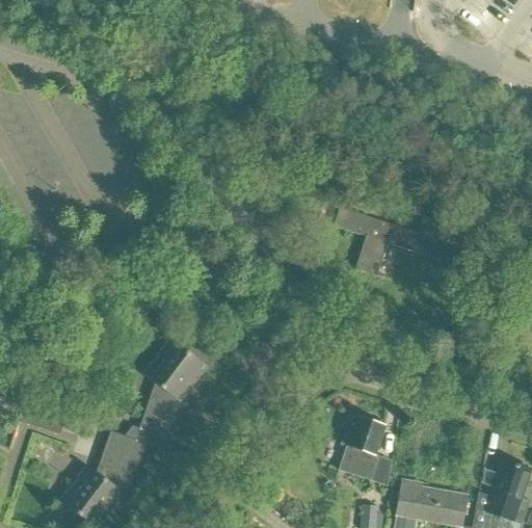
[(354,267),(376,274),(387,241),(448,261),(453,243),(457,245),(464,222),(453,218),(451,223),(422,214),(416,231),(339,206),(334,223),(366,234),(354,267)]
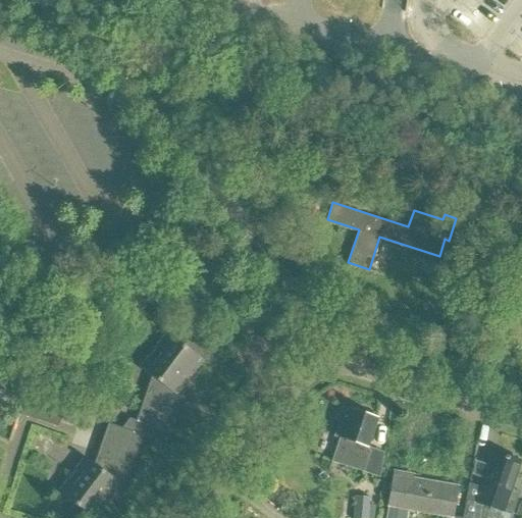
[(174,313),(187,317),(193,300),(180,297),(174,313)]
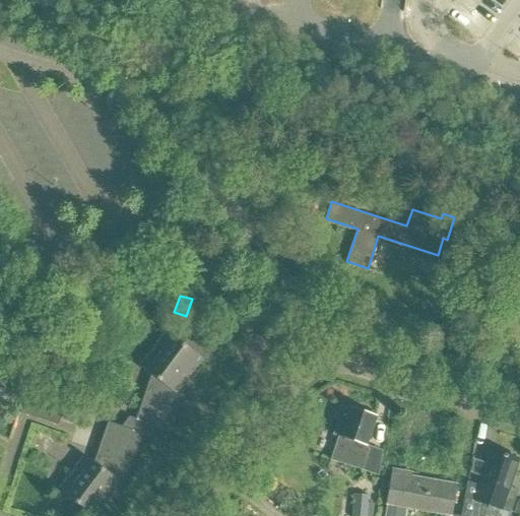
[(139,365),(150,373),(136,416),(129,414),(121,424),(108,420),(93,459),(84,453),(58,488),(93,514),(111,492),(121,496),(142,432),(149,435),(156,425),(171,429),(183,392),(177,389),(200,358),(208,361),(216,337),(182,325),(177,337),(166,329),(139,365)]
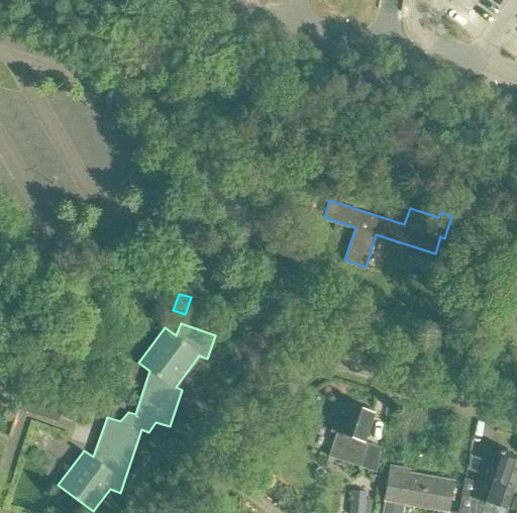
[(35,413),(58,421),(68,392),(45,385),(35,413)]
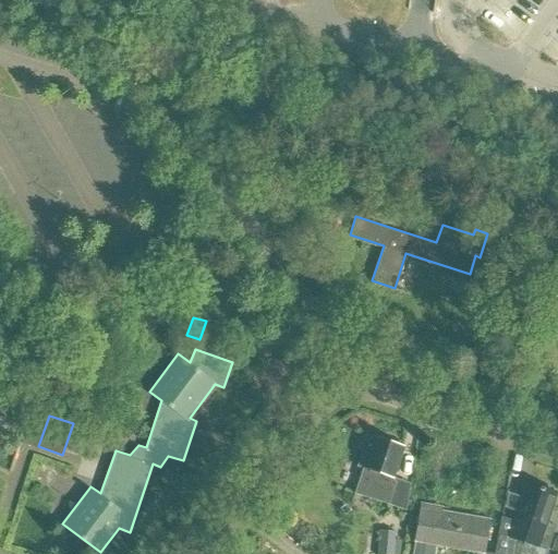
[(390,478),(402,443),(396,441),(393,437),(387,435),(383,436),(377,435),(372,452),(362,449),(358,465),(363,466),(355,491),(389,502),(397,479),(390,478)]
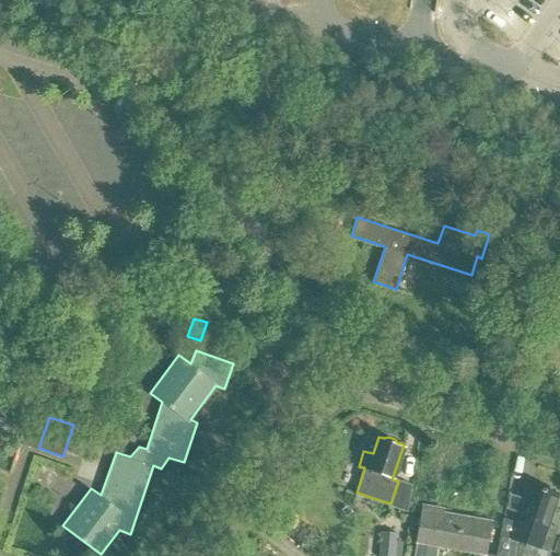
[(550,547),(557,524),(549,522),(558,491),(529,483),(515,531),(502,528),(497,554),(496,555),(514,555),(518,537),(550,547)]
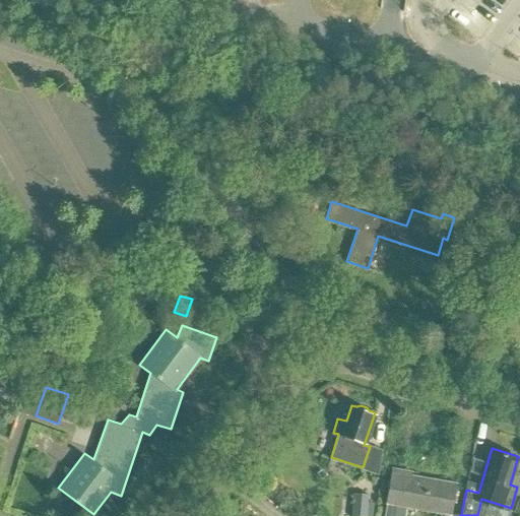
[(460,515),(461,514),(451,512),(457,482),(391,470),(386,502),(387,502),(384,515),(403,515),(406,505),(444,512),(443,515),(460,515)]
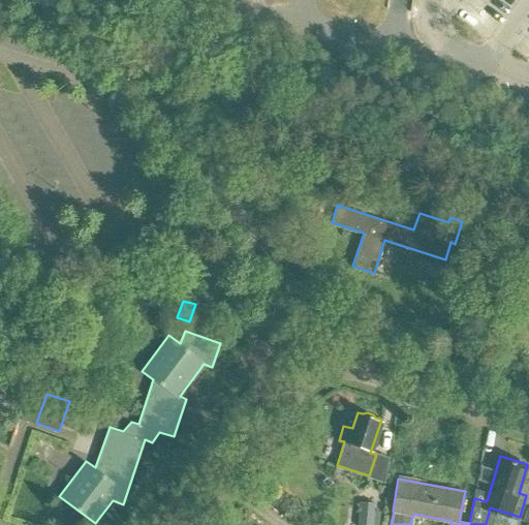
[(358,524),(373,524),(375,500),(360,499),(358,524)]
